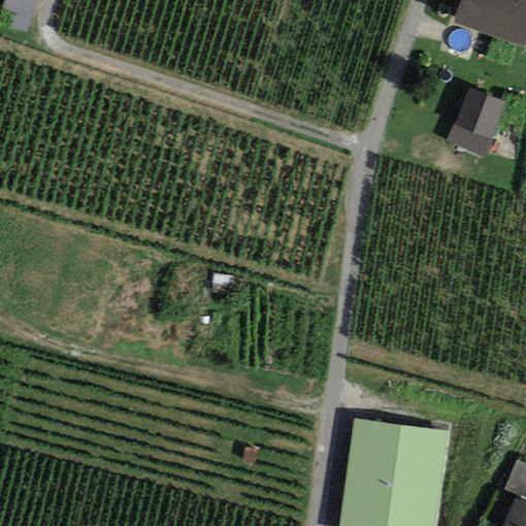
[(4,0),(3,4),(18,9),(13,25),(28,29),(37,0),(4,0)]
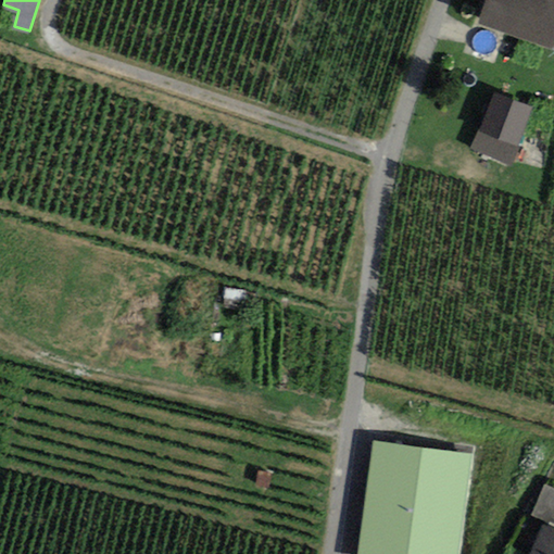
[(486,0),(479,22),(553,46),(553,0),(486,0)]
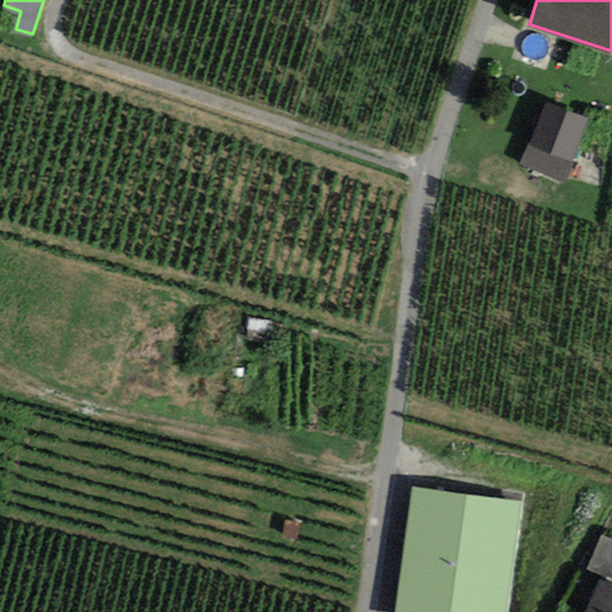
[(593,113),(547,96),(523,163),(569,179),(593,113)]
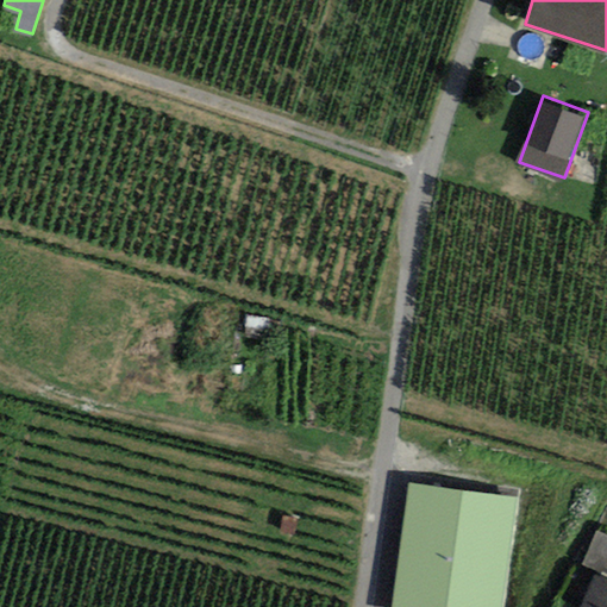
[(506,606),(518,496),(406,485),(393,606),(506,606)]
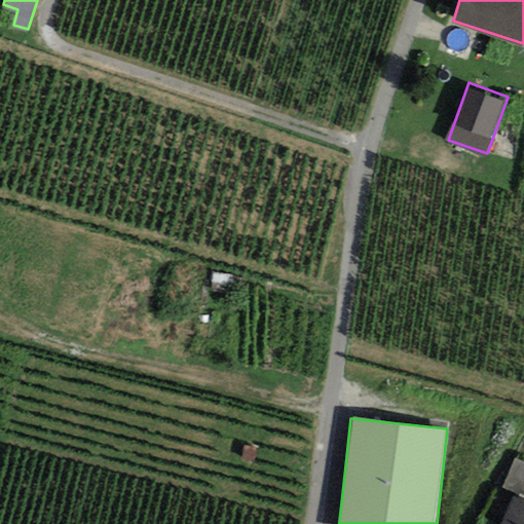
[(523,499),(514,496),(501,523),(523,523),(523,499)]
